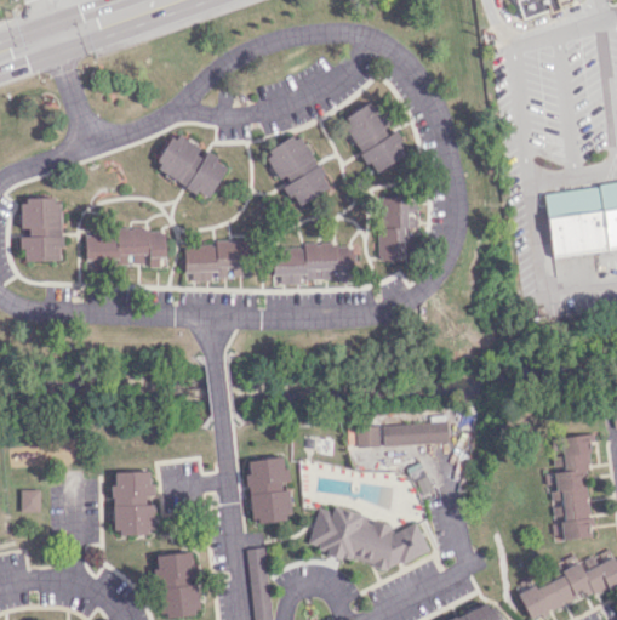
[(518,0),(525,20),(549,11),(553,12),(561,10),(560,6),(575,1),(573,0),(518,0)]
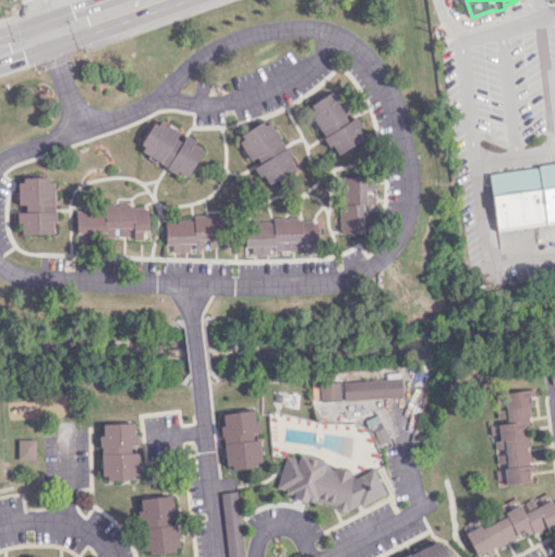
[(370,137),(357,114),(354,116),(339,89),(309,108),(337,156),(370,137)]
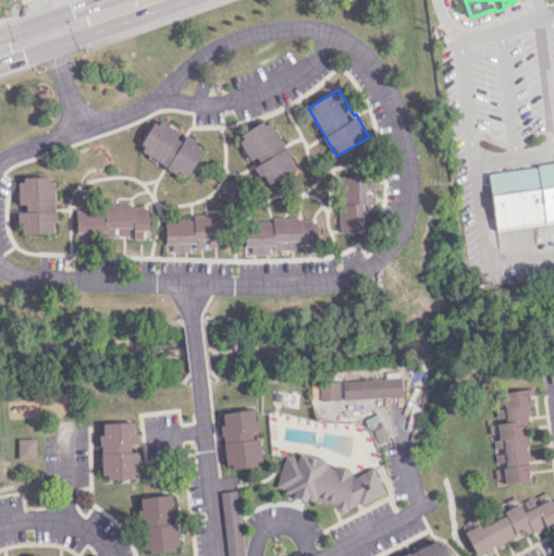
[(206,148),(183,136),(185,134),(158,119),(139,151),(189,178),(206,148)]
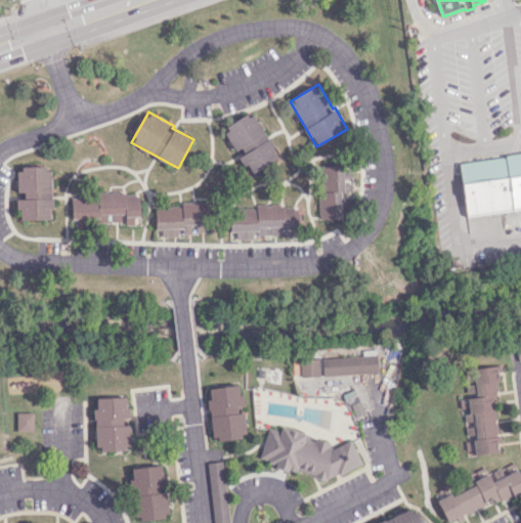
[(279,160),(256,114),(226,129),(250,175),(279,160)]
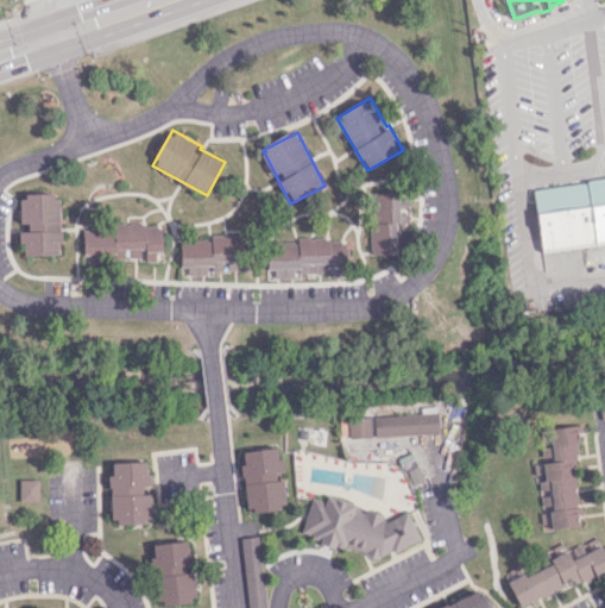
[(604,179),(534,189),(543,255),(604,244),(604,179)]
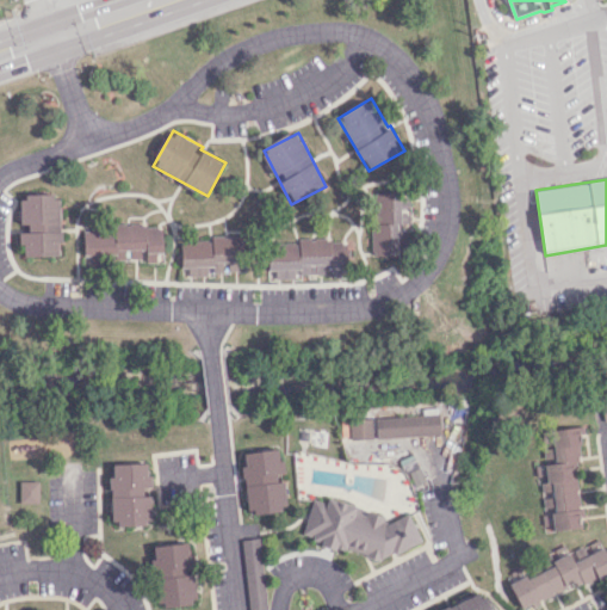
[(376,257),(407,256),(407,232),(413,232),(412,193),(375,195),(376,257)]
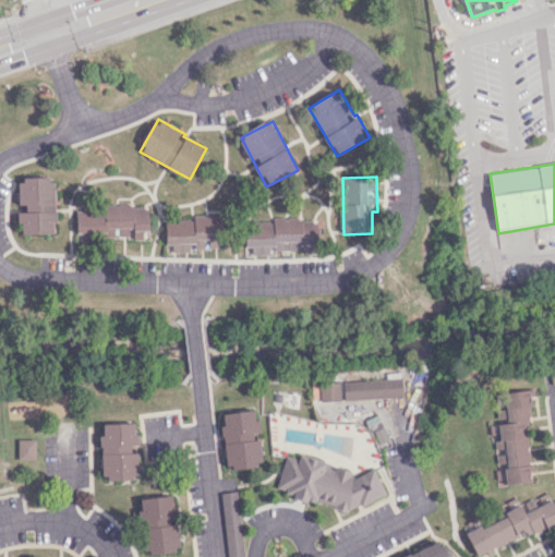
[(55,234),(53,223),(58,223),(57,179),(20,180),(20,206),(27,206),(27,213),(19,213),(20,223),(23,223),(24,234),(55,234)]
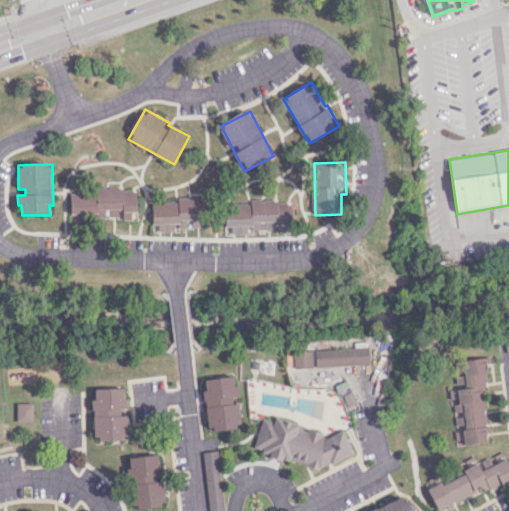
[(72,216),(122,215),(123,221),(132,221),(132,212),(138,212),(137,189),(97,190),(97,193),(71,194),(72,216)]
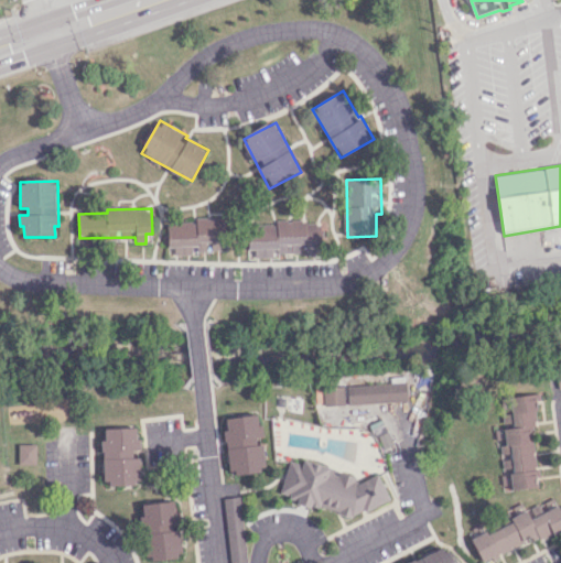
[(228,251),(228,220),(169,220),(169,248),(175,248),(175,256),(195,256),(195,251),(228,251)]
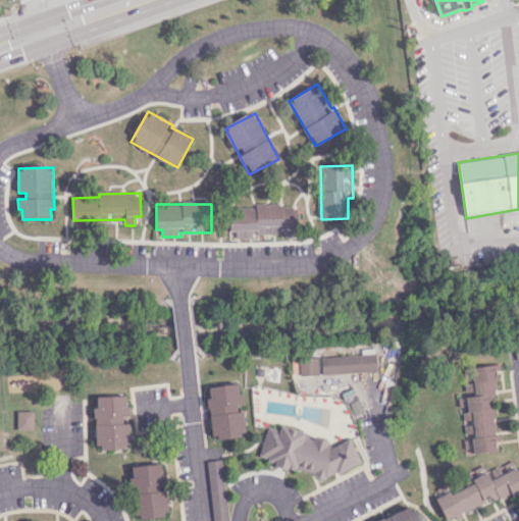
[(231,209),(231,231),(237,231),(237,239),(255,239),(255,236),(282,235),(282,237),(297,237),(297,207),(283,207),(283,204),(256,204),(256,209),(231,209)]
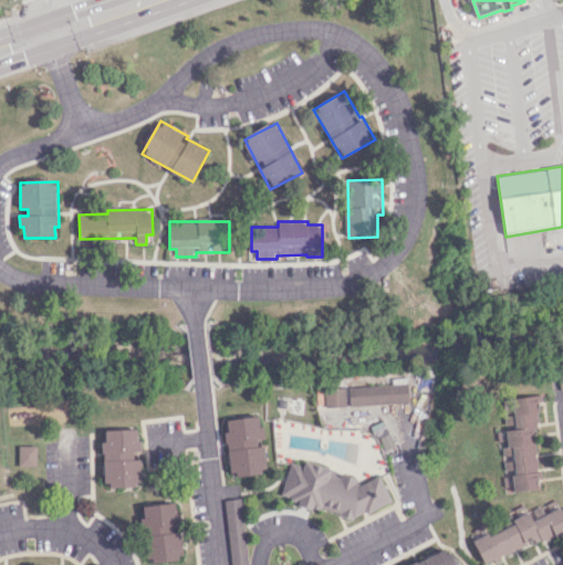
[(351,406),(410,404),(409,384),(350,387),(351,406)]
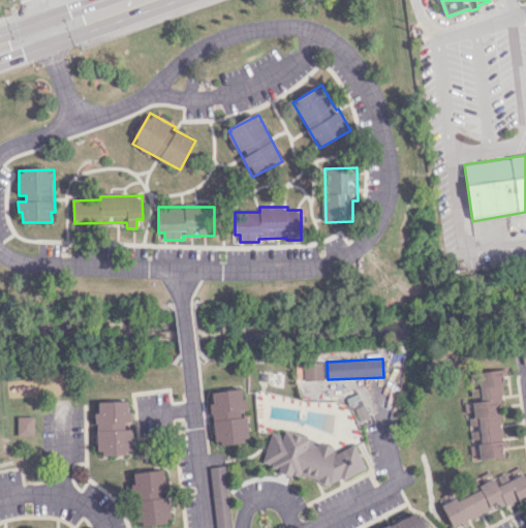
[(305,381),(325,380),(323,363),(305,364),(305,381)]
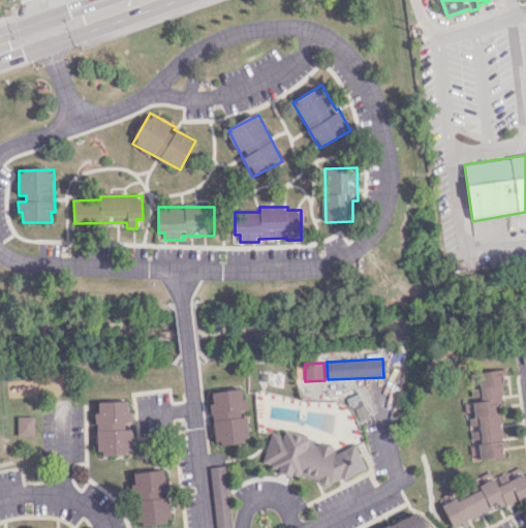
[(478,373),(482,402),(473,403),(474,417),(469,418),(474,460),(506,457),(500,406),(505,405),(502,383),(508,382),(506,369),(478,373)]
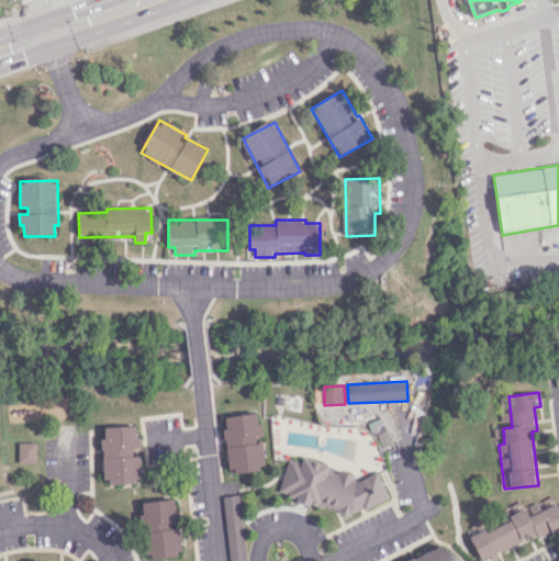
[(225,417),(227,428),(224,429),(230,473),(266,469),(263,439),(264,439),(261,423),(258,423),(257,414),(225,417)]
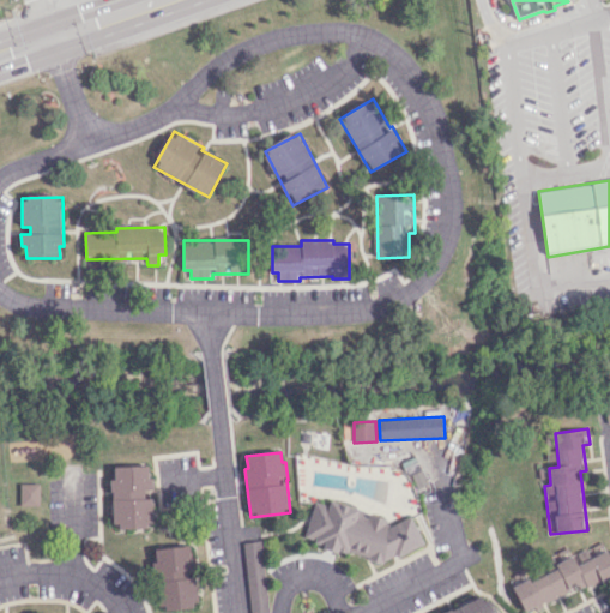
[(432,492),(421,462),(409,467),(420,496),(432,492)]
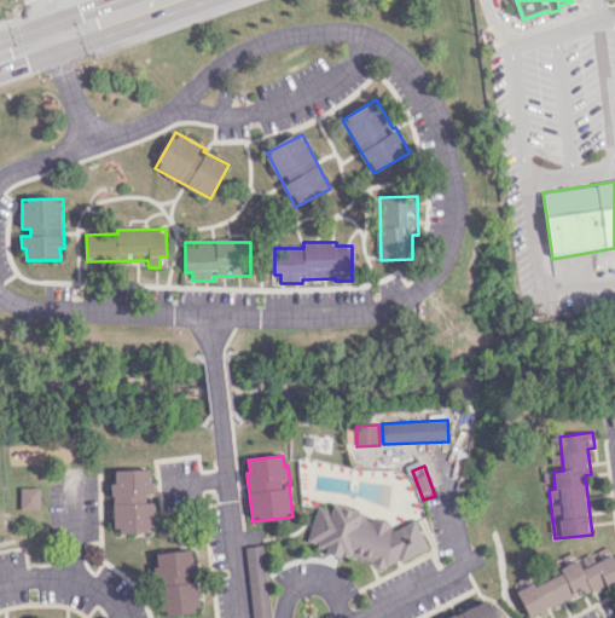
[(114,471),(115,533),(155,532),(154,503),(148,503),(148,495),(154,495),(152,471),(114,471)]
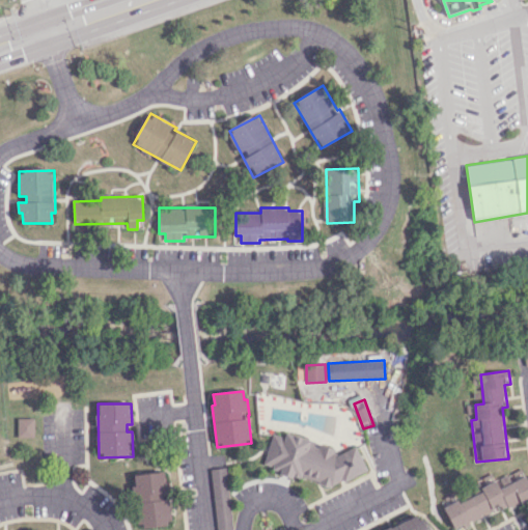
[(36,438),(35,418),(19,418),(20,439),(36,438)]
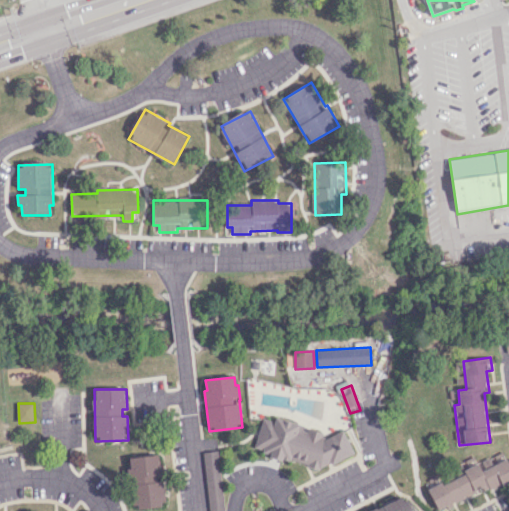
[(354,456),(345,432),(326,439),(324,433),(312,430),(303,433),(305,426),(278,418),(271,421),(264,418),(255,449),(269,453),(270,458),(284,462),(289,460),(319,469),(354,456)]
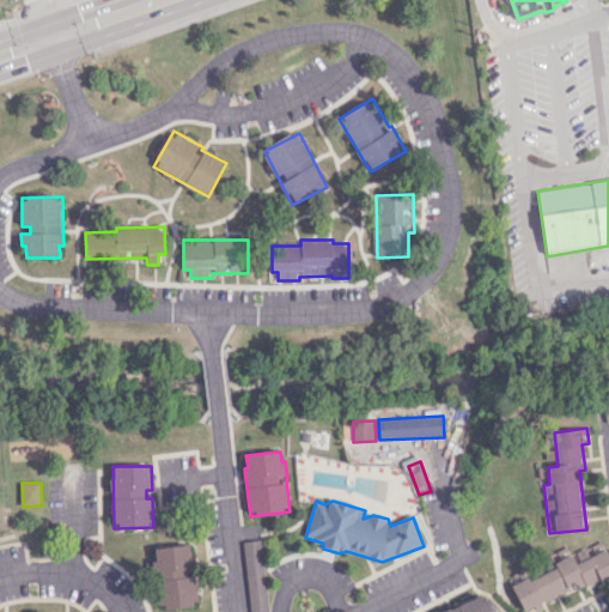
[(243,543),(253,611),(272,611),(262,540),(243,543)]
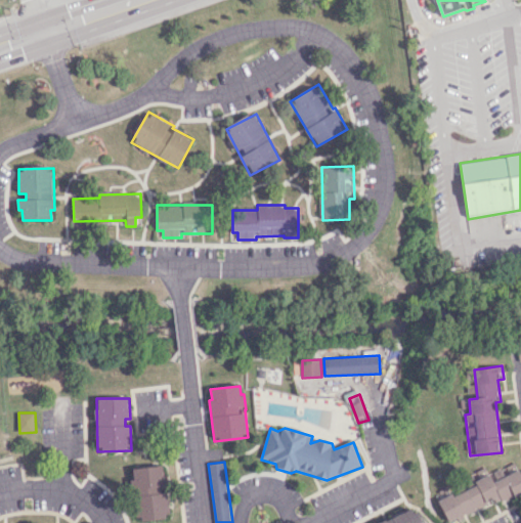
[(132,469),(137,520),(171,517),(168,489),(166,489),(164,466),(132,469)]
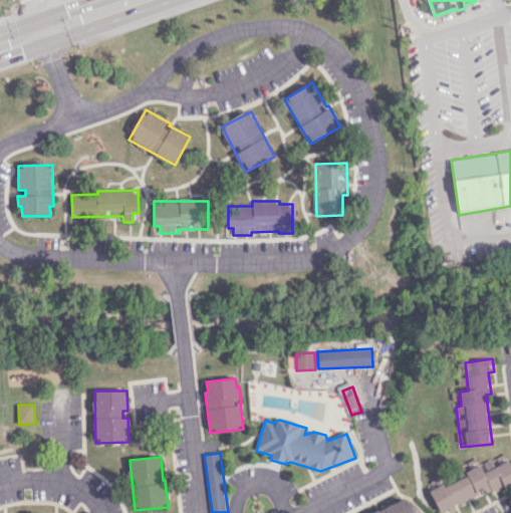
[(510,461),(495,467),(493,461),(483,465),(466,472),(469,477),(446,487),(445,485),(431,491),(440,512),(442,512),(510,482),(510,461)]
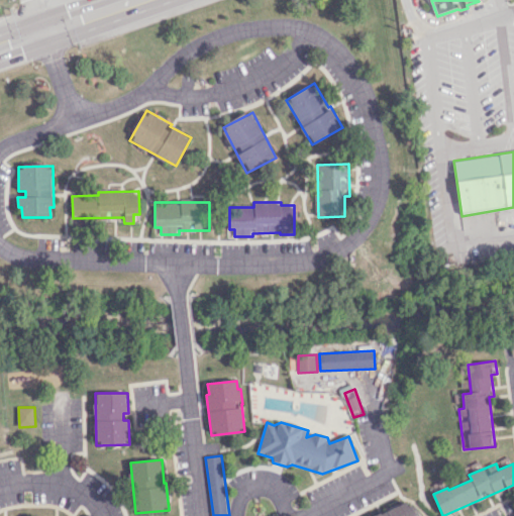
[(417,515),(411,502),(378,515),(417,515)]
